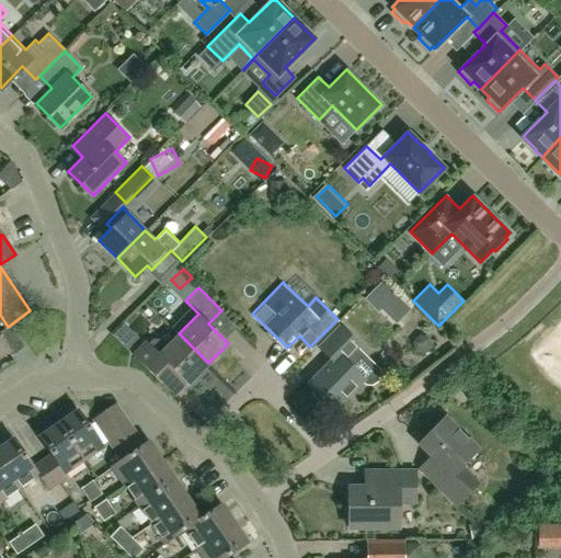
[(333,407),(363,377),(366,382),(371,382),(377,380),(379,375),(378,368),(363,354),(357,354),(353,351),(359,345),(339,325),(320,343),(334,356),(309,383),(333,407)]
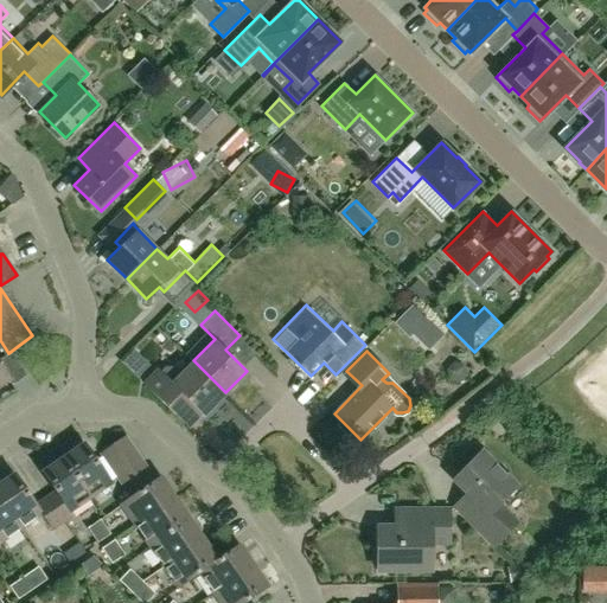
[(0,384),(11,377),(0,359),(0,384)]
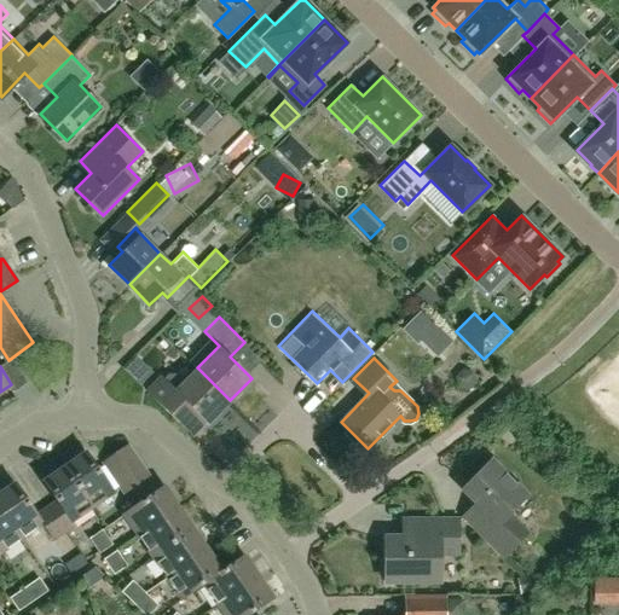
[(192,434),(206,419),(208,422),(230,400),(197,367),(175,389),(161,375),(148,389),(192,434)]
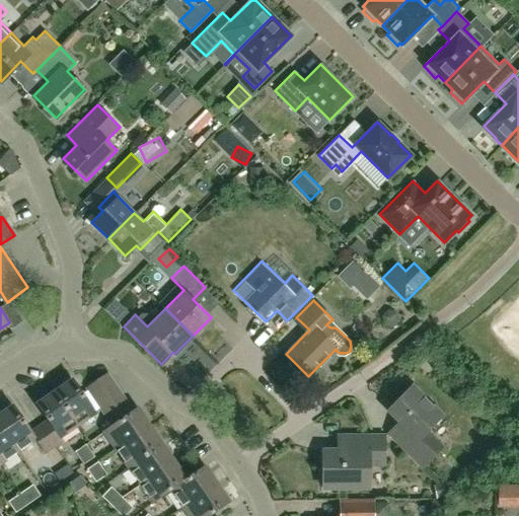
[(97,379),(102,385),(113,378),(107,371),(97,379)]
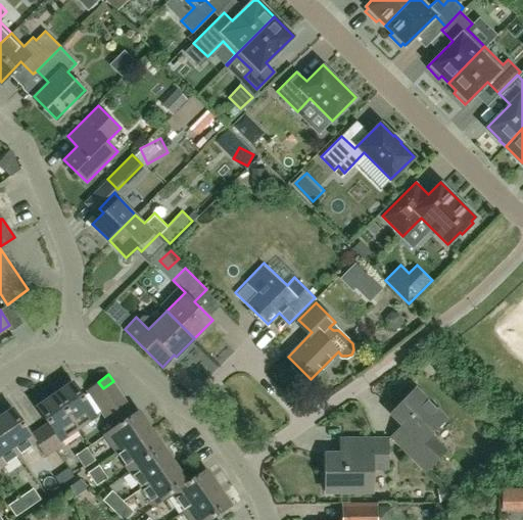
[(55,392),(79,426),(97,414),(95,413),(82,392),(74,380),(55,392)]
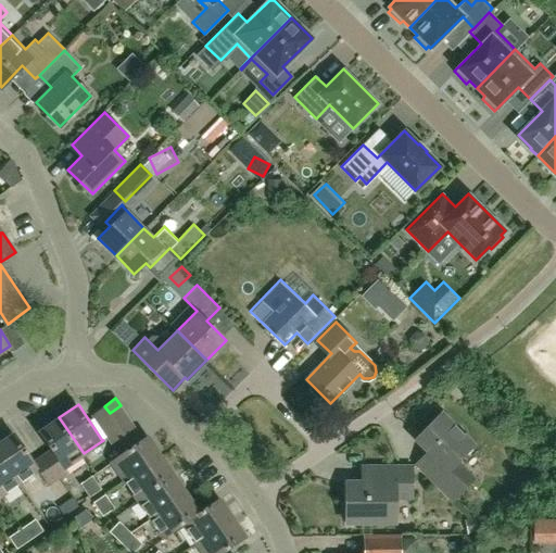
[(98,420),(105,431),(128,416),(121,405),(110,413),(98,420)]
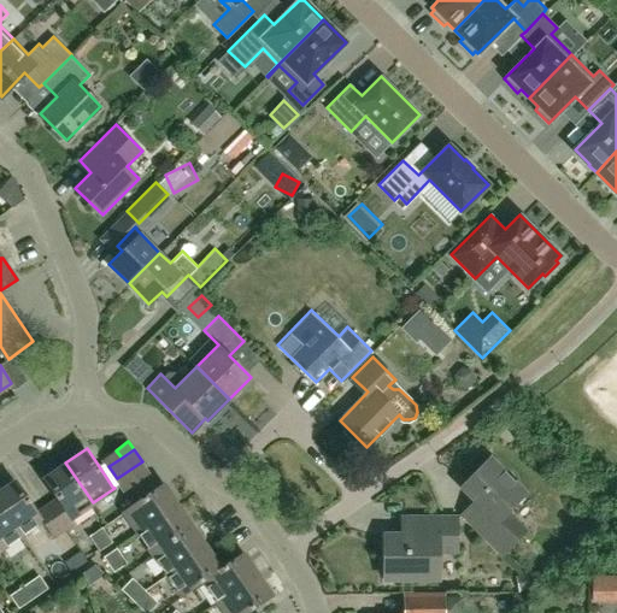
[(104,459),(109,466),(122,458),(116,451),(104,459)]
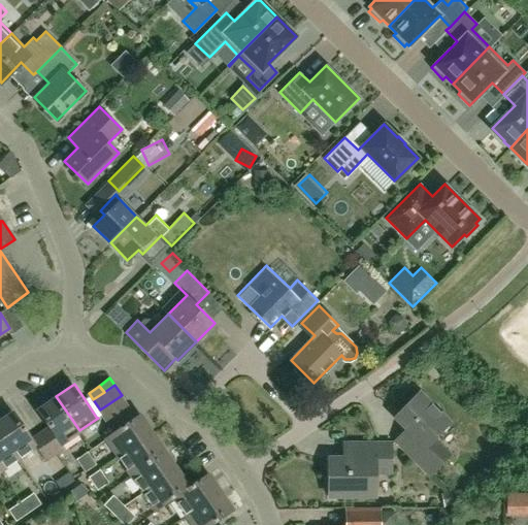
[(395,416),(407,428),(396,438),(429,472),(450,453),(433,436),(449,422),(420,392),(395,416)]
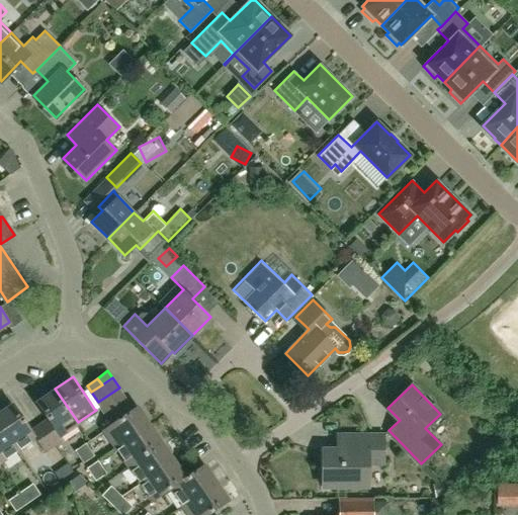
[(81,389),(94,409),(100,405),(98,402),(91,392),(87,385),(81,389)]
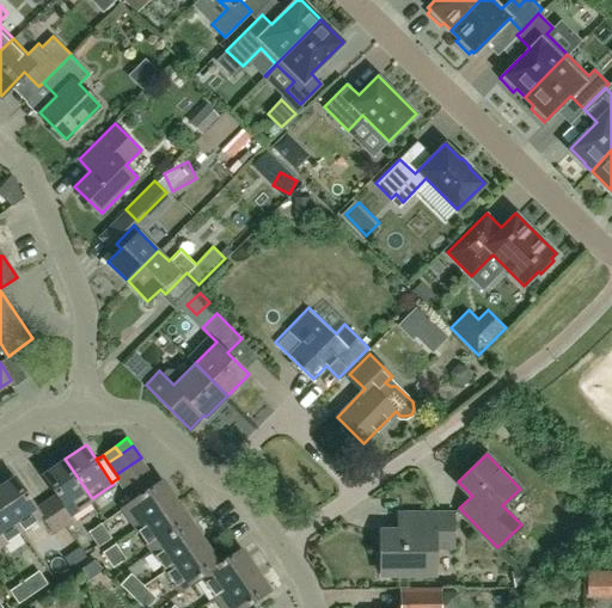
[(116,474),(118,478),(124,487),(150,470),(141,458),(116,474)]
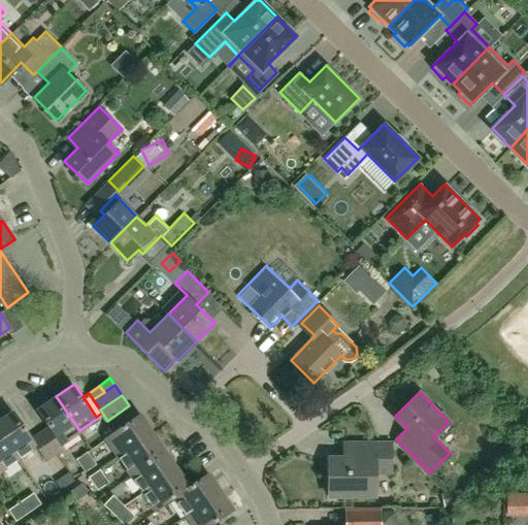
[(42,429),(58,451),(64,446),(62,443),(79,430),(56,396),(38,409),(48,425),(42,429)]
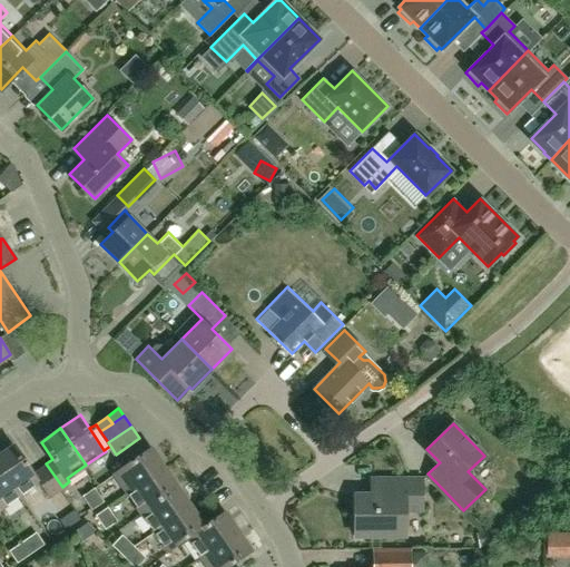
[(139,438),(116,455),(124,465),(147,449),(139,438)]
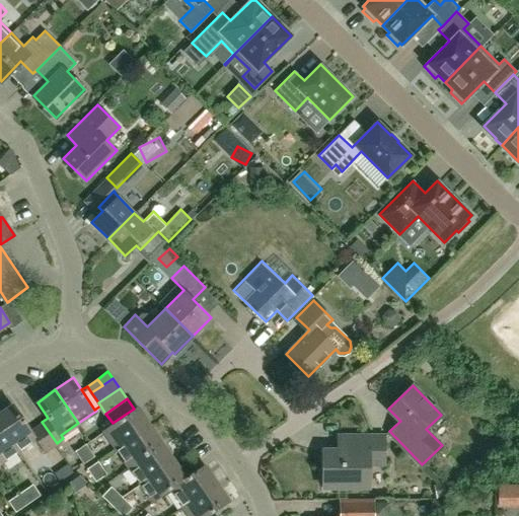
[(0,412),(0,422),(18,449),(36,437),(46,450),(57,443),(42,422),(31,429),(14,402),(0,412)]
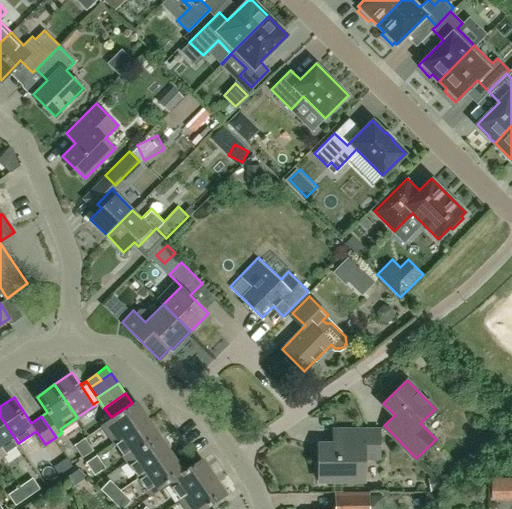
[(115,441),(148,418),(136,401),(132,403),(111,417),(103,423),(115,441)]
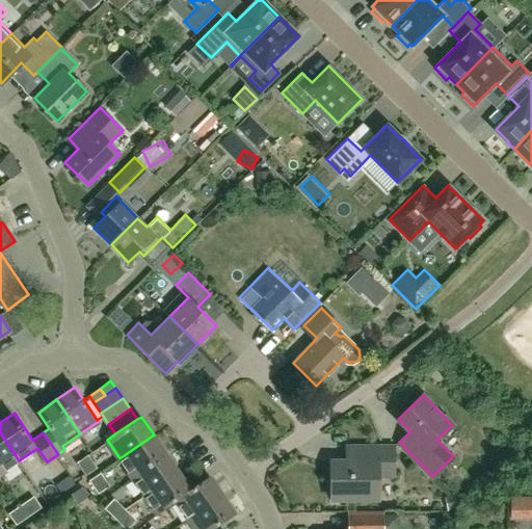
[(0,472),(1,474),(19,460),(0,432),(0,472)]
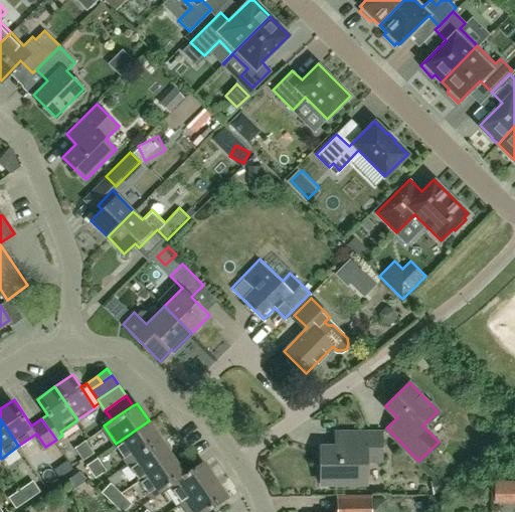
[(161,439),(149,420),(116,444),(128,461),(161,439)]
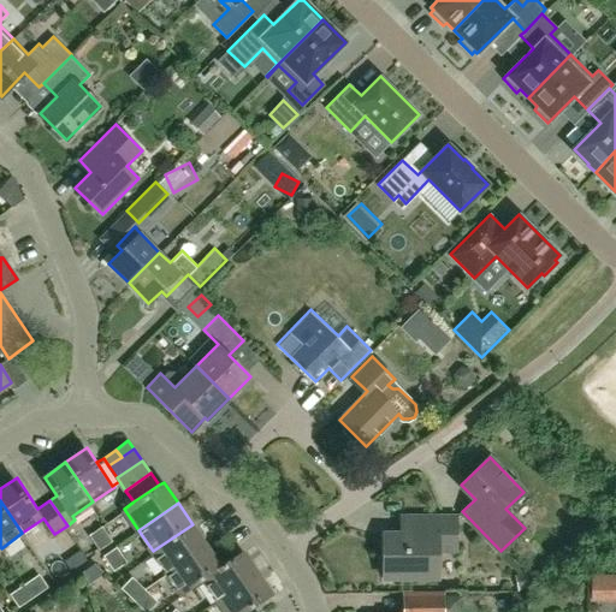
[(402,515),(402,533),(384,533),(385,576),(437,576),(437,548),(456,548),(456,515),(402,515)]
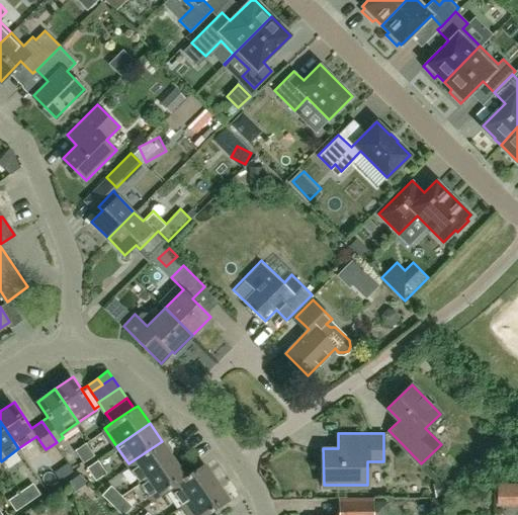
[(84,461),(94,453),(86,441),(75,448),(84,461)]
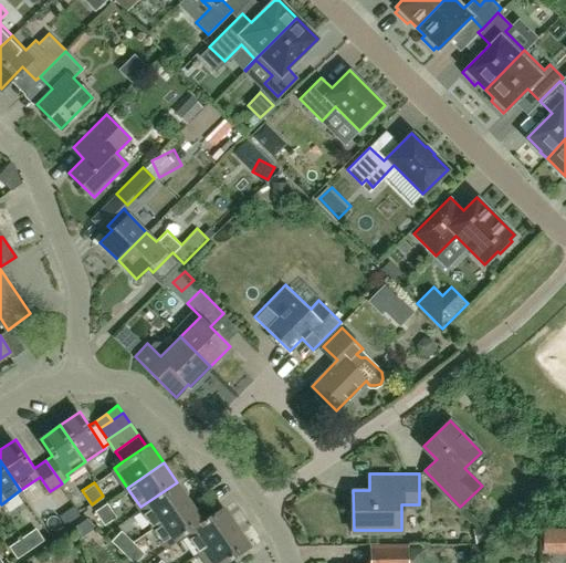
[(154,527),(190,501),(177,482),(140,507),(154,527)]
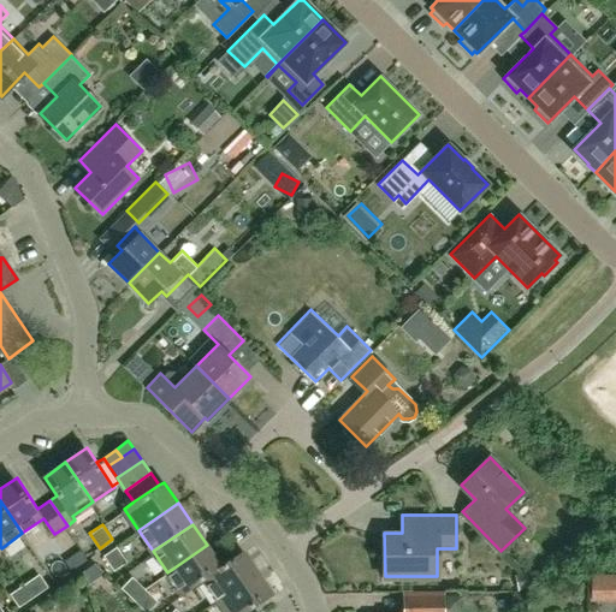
[(114,569),(126,560),(117,545),(104,554),(114,569)]
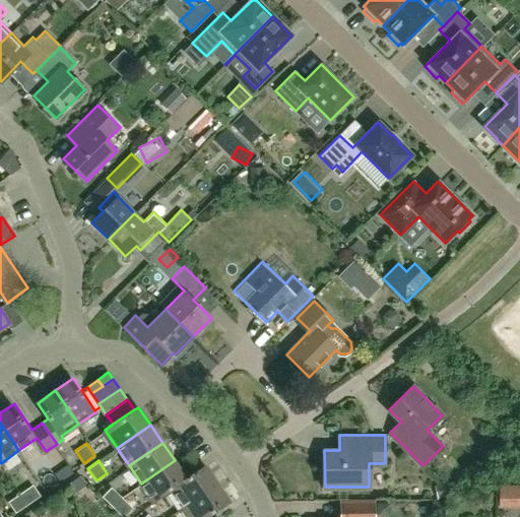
[(153,502),(206,465),(205,465),(187,478),(175,460),(141,483),(153,502)]
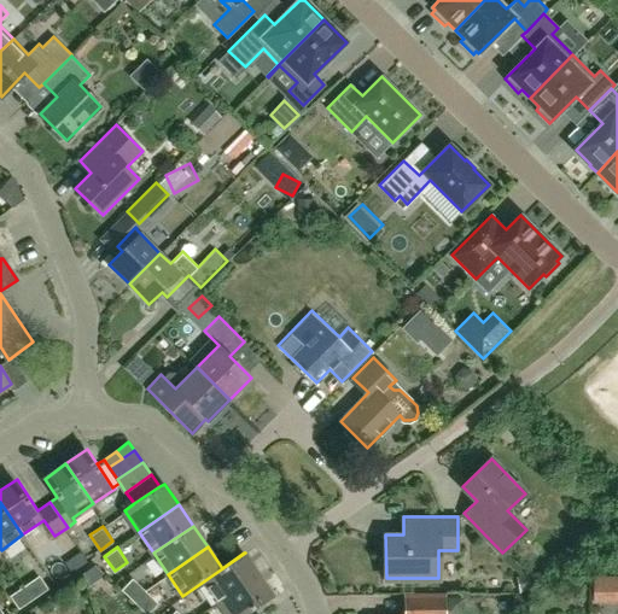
[(219,602),(260,573),(245,553),(182,596),(204,582),(219,602)]
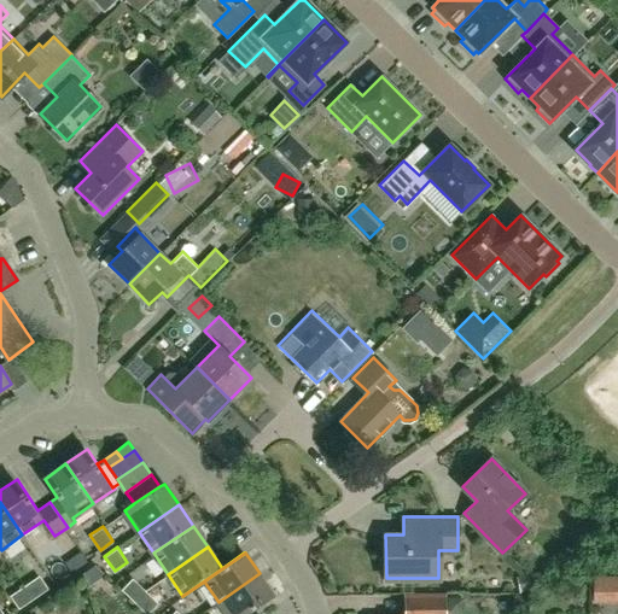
[(617,597),(617,572),(592,573),(593,598),(617,597)]
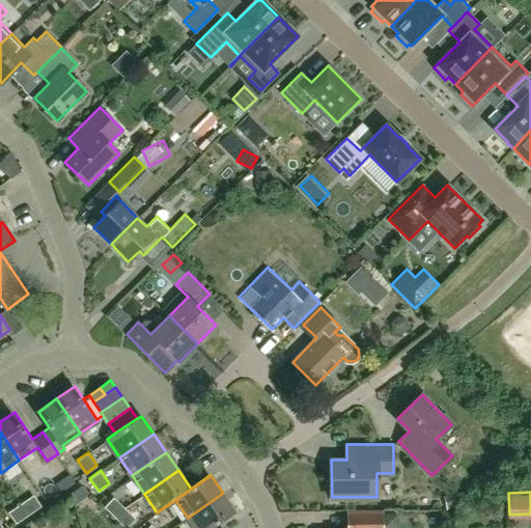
[(223,493),(188,518),(195,527),(211,527),(235,511),(223,493)]
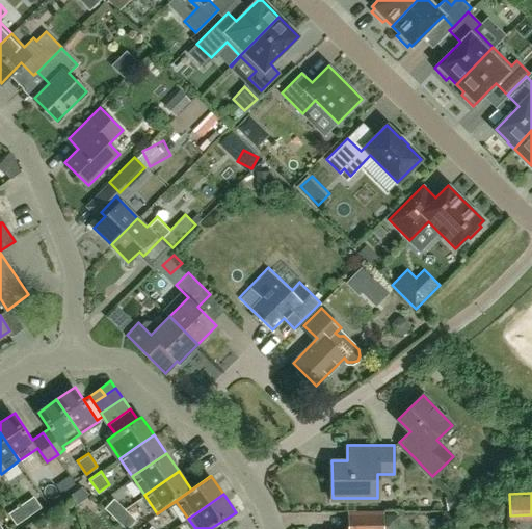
[(21,503),(29,514),(42,506),(33,495),(21,503)]
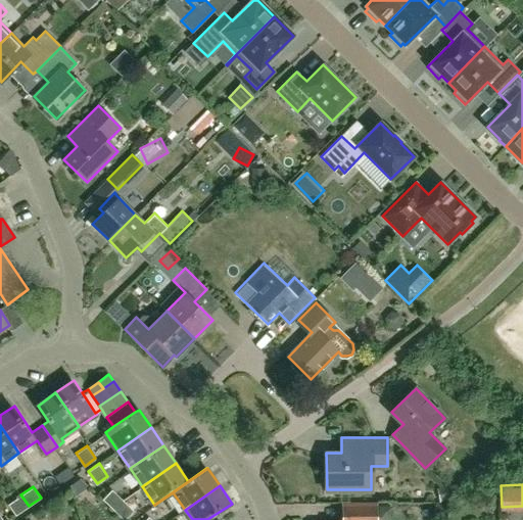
[(113,509),(123,500),(112,488),(103,499),(113,509)]
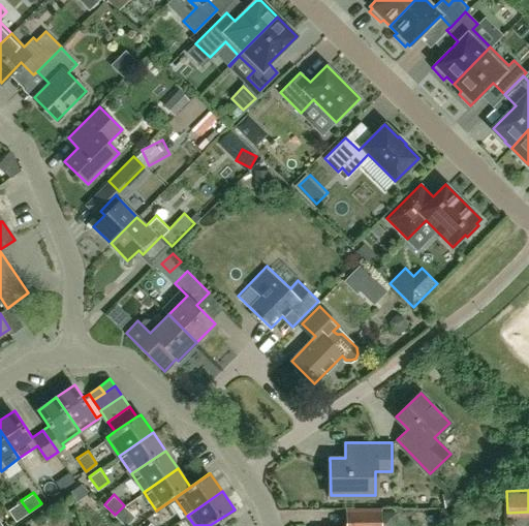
[(29,512),(21,500),(16,504),(8,509),(16,520),(29,512)]
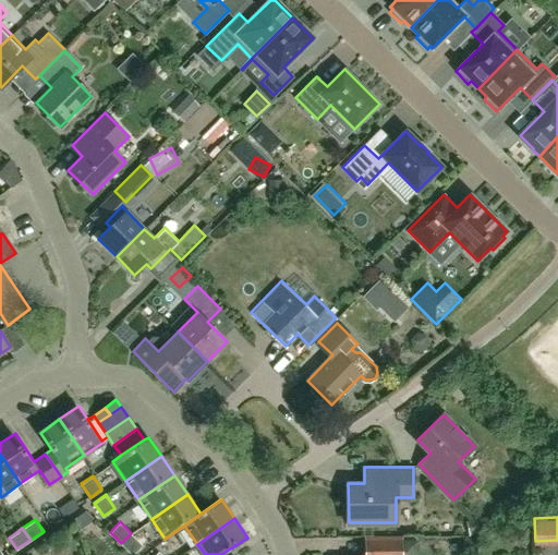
[(133,554),(143,544),(131,533),(121,543),(133,554)]
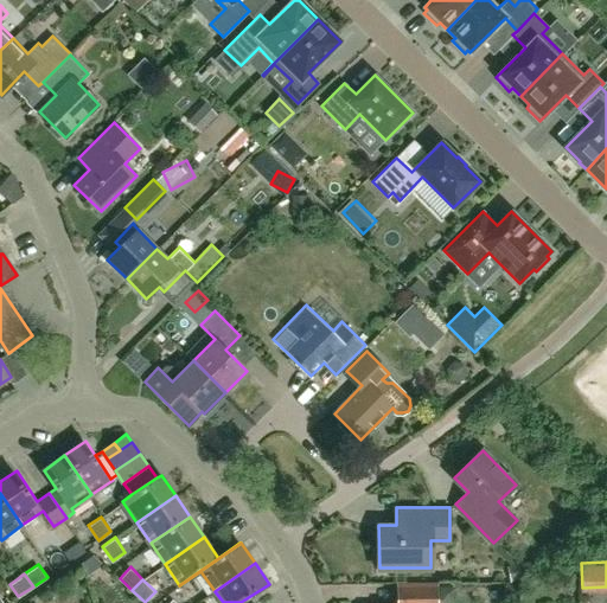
[(436,602),(436,583),(400,583),(398,602),(436,602)]
